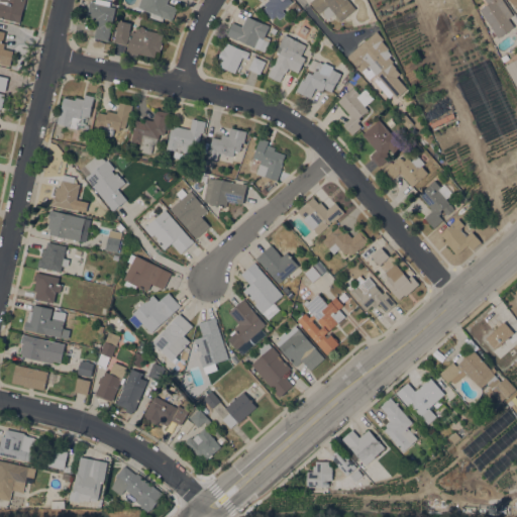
[(25,0),(20,22),(0,17),(0,0),(25,0)]
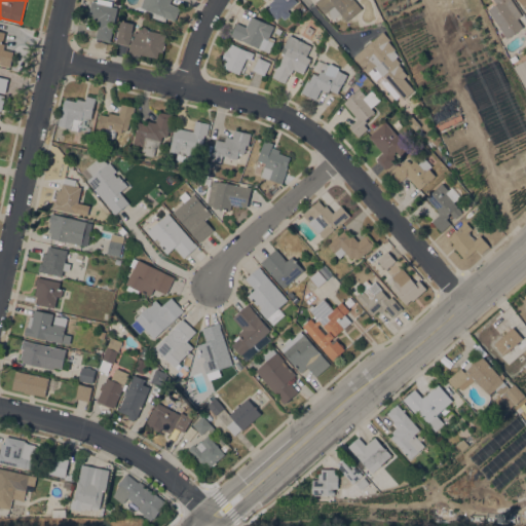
[(110,41),(96,38),(99,27),(97,27),(98,21),(92,20),(94,16),(88,15),(91,1),(97,2),(97,0),(107,0),(112,1),(111,6),(117,7),(110,41)]
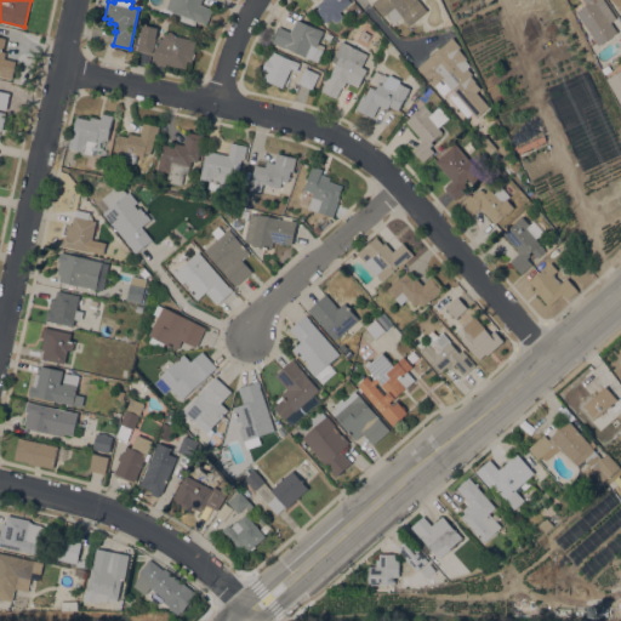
[(165,9),(167,0),(201,0),(200,4),(212,9),(206,24),(165,9)]
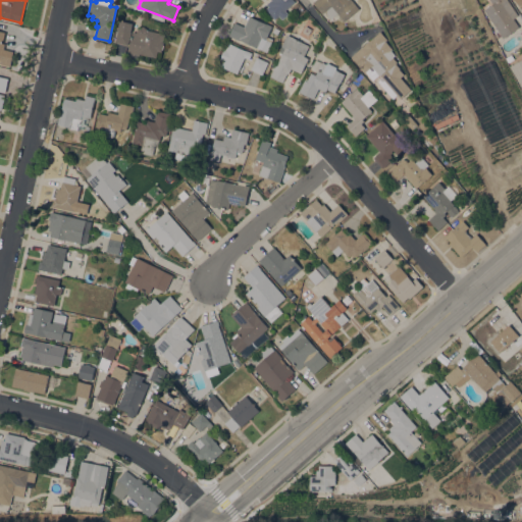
[(278,15),(274,20),(264,9),(268,6),(266,3),(269,0),(294,0),(295,1),(284,10),(288,12),(286,14),(283,18),(281,18),(278,15)]
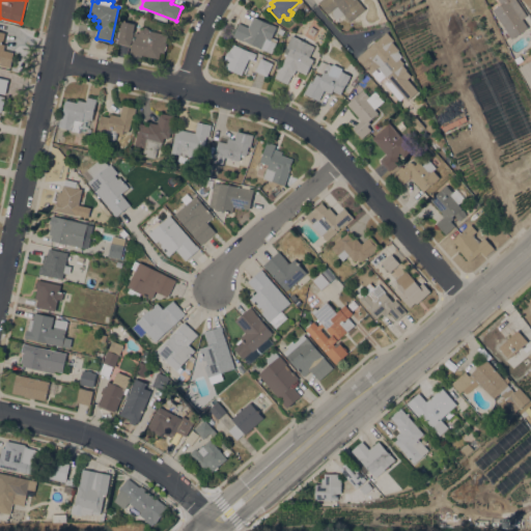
[(320,0),(358,0),(365,8),(350,21),(343,14),(336,19),(330,11),(328,14),(318,2),(320,0)]
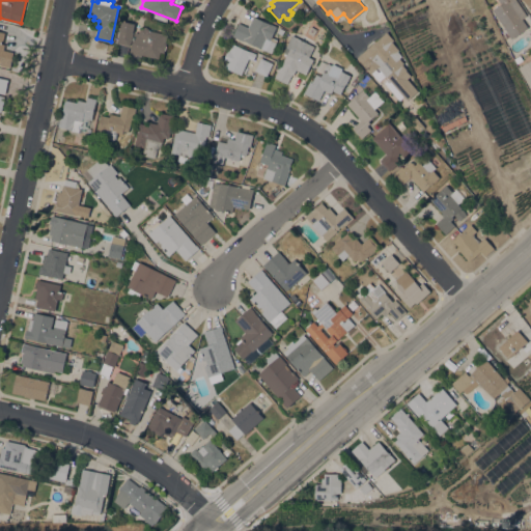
[(516,0),(527,15),(522,19),(528,27),(512,38),(493,9),(501,3),(498,0),(516,0)]
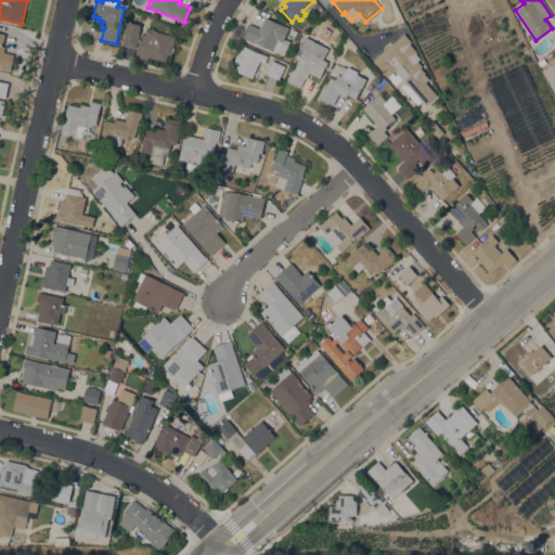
[(554,0),(545,0),(554,11),(554,0)]
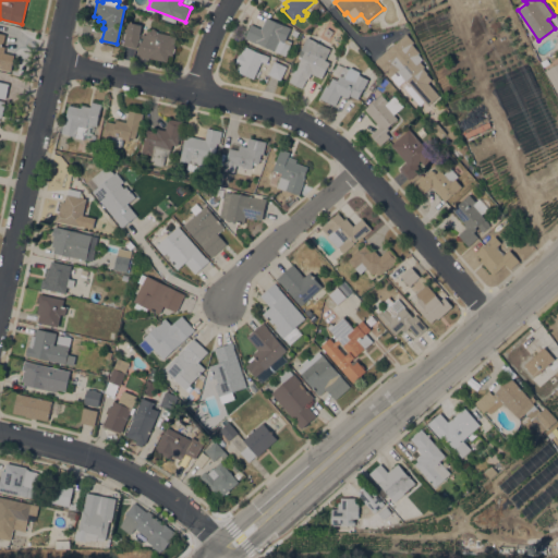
[(245,37),(251,24),(262,28),(266,17),(290,27),(284,41),(291,44),(286,56),(245,37)]
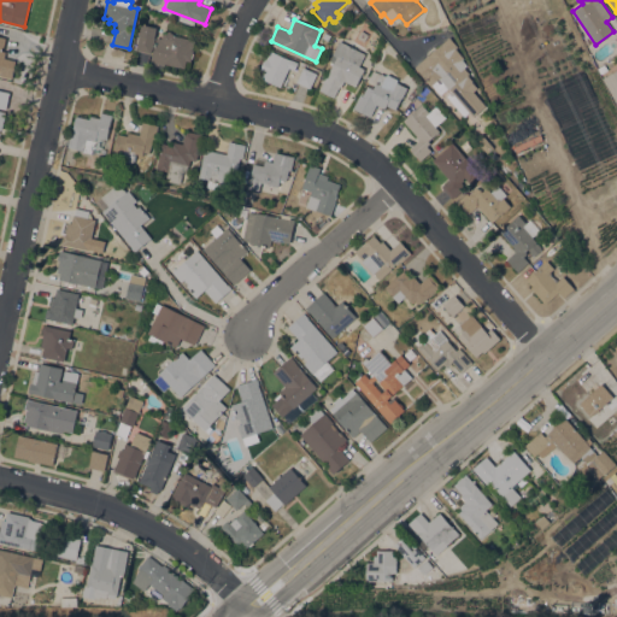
[(141,23),(157,27),(154,36),(156,36),(152,53),(135,48),(141,23)]
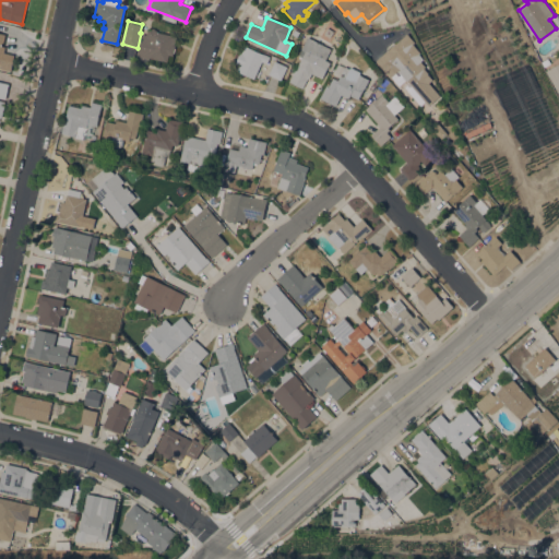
[(142,33),(146,34),(147,30),(151,31),(152,27),(154,28),(154,30),(157,31),(157,32),(177,36),(173,56),(168,55),(167,62),(152,59),(151,63),(135,60),(142,33)]
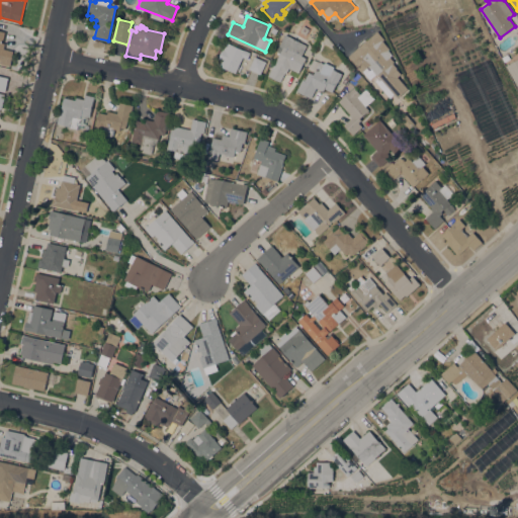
[(0,29),(5,31),(2,42),(5,42),(3,49),(13,51),(9,66),(0,63),(0,29)]
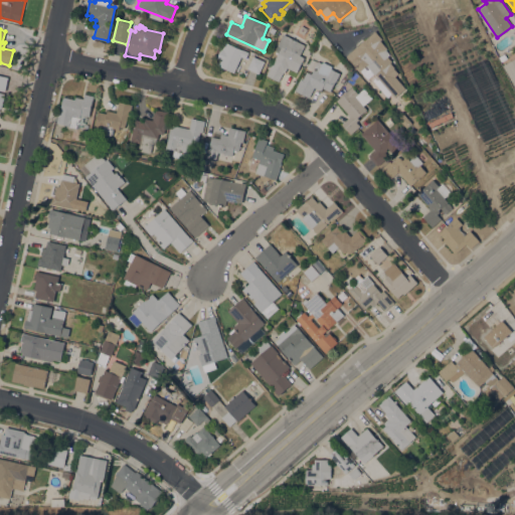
[(375,73),(374,74),(366,65),(359,71),(346,55),(375,30),(382,38),(380,40),(387,48),(386,49),(390,54),(387,56),(392,61),(390,62),(398,72),(395,75),(405,89),(395,98),(375,74),(375,73)]
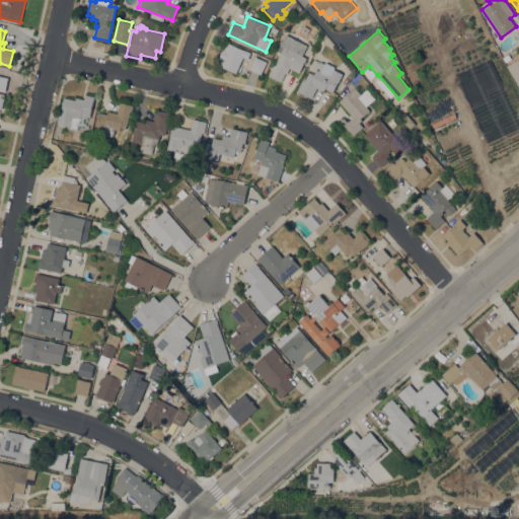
[(283,47),(280,46),(285,33),(307,45),(302,55),(306,58),(299,72),(290,68),(287,73),(286,72),(281,81),(269,75),(283,47)]
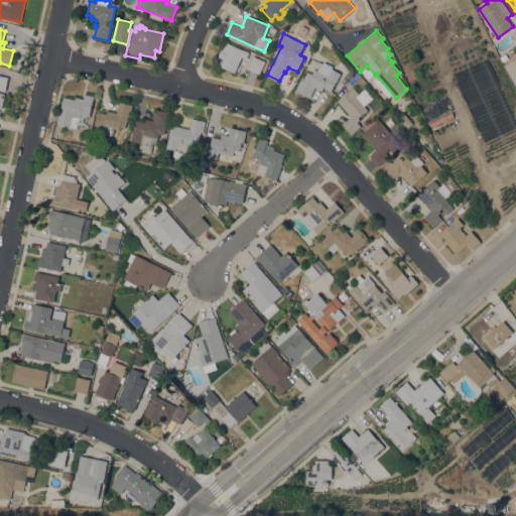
[(249,52),(246,58),(242,56),(235,73),(215,63),(222,48),(223,49),(226,41),(249,52)]
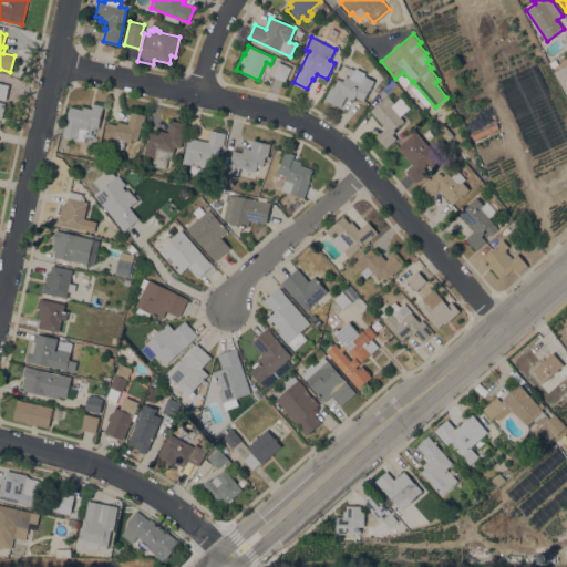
[(552,68),(549,62),(555,59),(558,64),(552,68)]
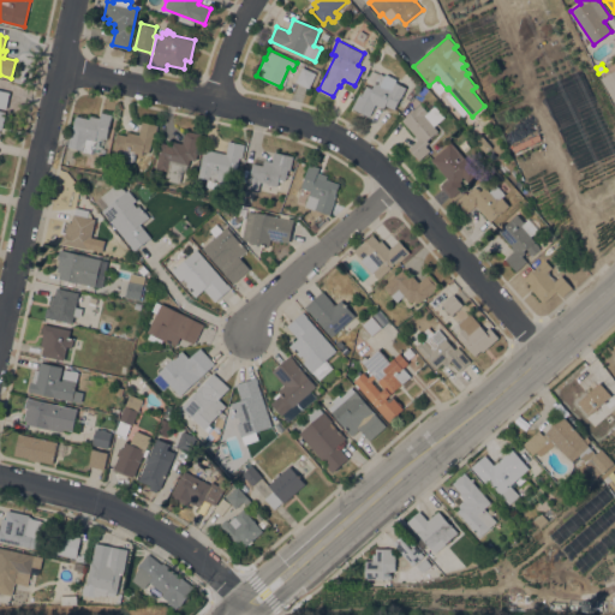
[(316,72),(309,88),(296,82),(303,66),(316,72)]
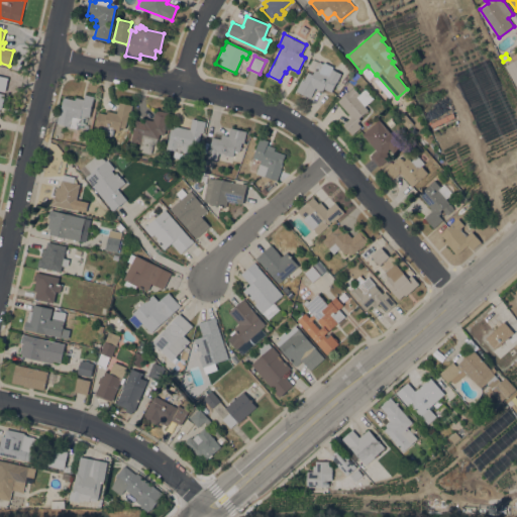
[(333,67),(332,69),(341,74),(336,82),(331,92),(323,88),(322,91),(316,87),(310,98),(296,90),(302,79),(304,80),(308,72),(312,74),(312,73),(306,70),(313,58),(323,63),(324,62),(333,67)]
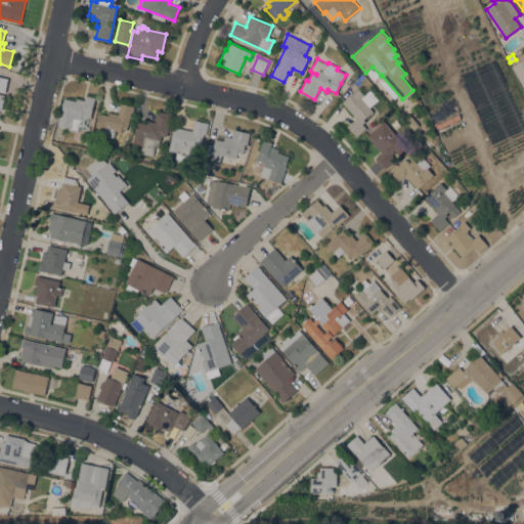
[(523,88),(512,66),(523,58),(523,88)]
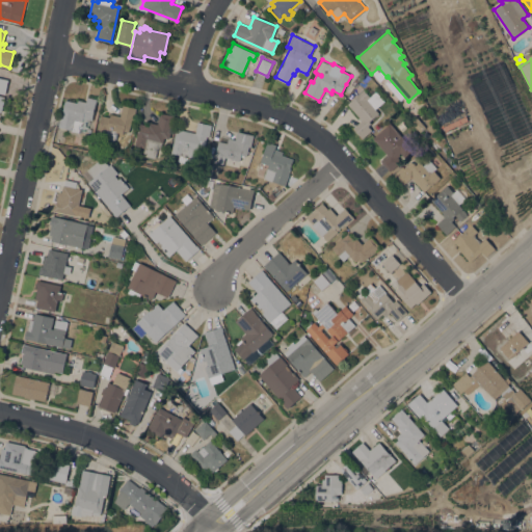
[(378,112),(369,121),(371,124),(368,126),(372,130),(363,138),(353,128),(361,121),(358,117),(360,116),(347,103),(364,89),(370,97),(367,99),(375,109),(378,112)]
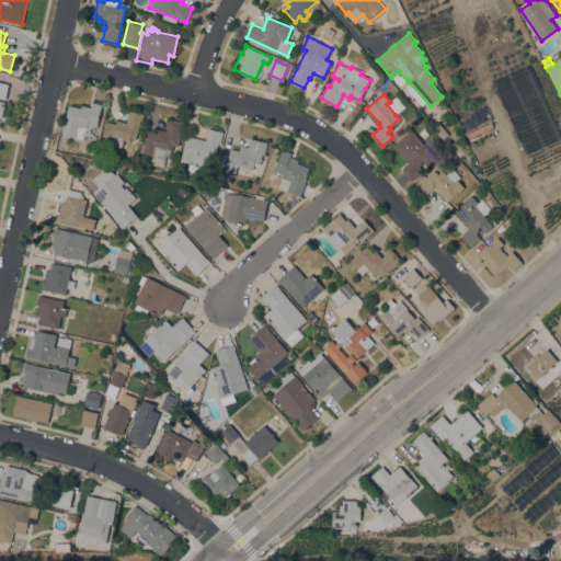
[(66,112),(67,113),(69,105),(81,107),(82,105),(91,107),(92,102),(102,104),(96,126),(94,126),(91,139),(84,138),(84,140),(76,138),(76,137),(61,134),(61,133),(66,112)]
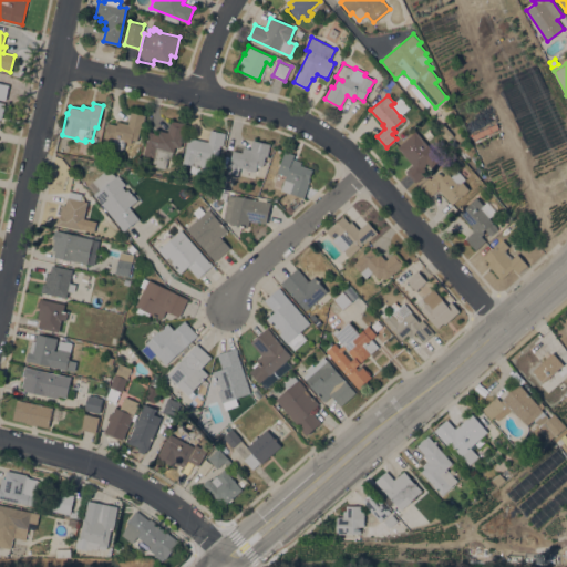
[(107,122),(116,124),(117,121),(127,123),(131,111),(145,115),(143,127),(141,126),(138,137),(137,137),(137,141),(132,138),(131,142),(123,141),(124,142),(123,146),(122,150),(121,150),(115,148),(112,147),(112,146),(102,144),(107,122)]
